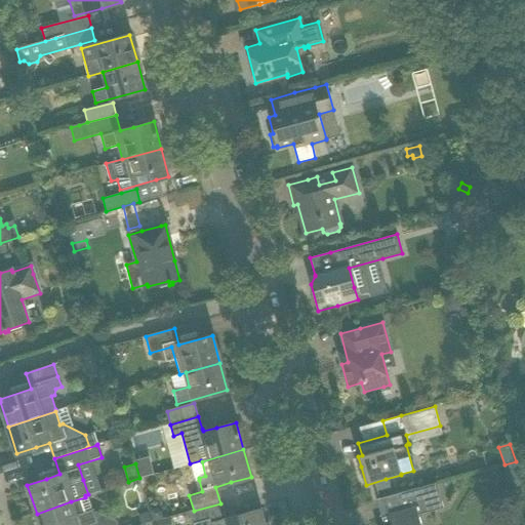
[(436,483),(396,493),(376,499),(381,518),(389,516),(391,524),(420,524),(418,514),(443,508),(436,483)]
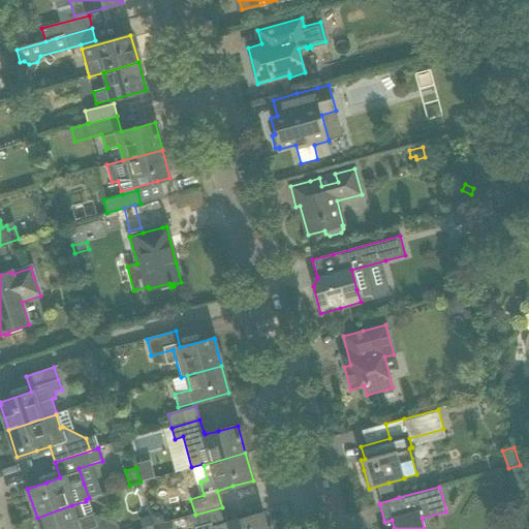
[(118,528),(117,524),(93,514),(90,514),(86,501),(71,505),(37,518),(40,528),(118,528)]
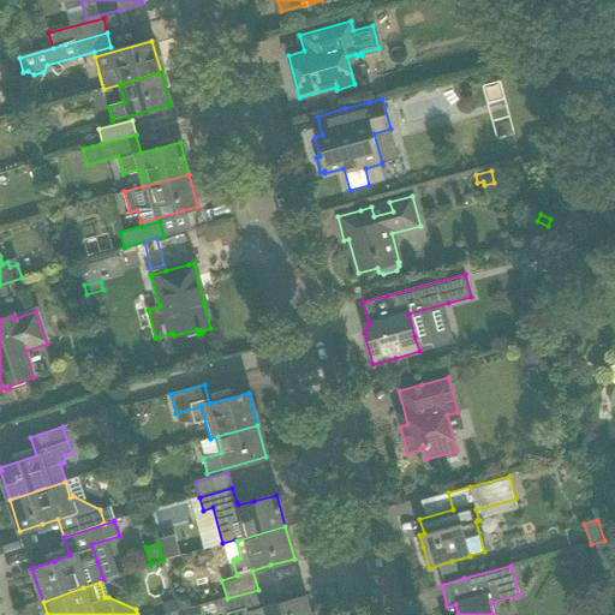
[(262,603),(258,590),(227,598),(220,599),(224,614),(262,603)]
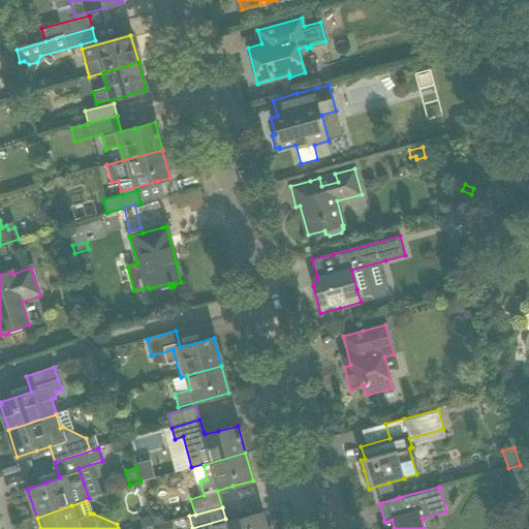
[(242,519),(212,527),(212,528),(266,528),(261,514),(242,519)]
